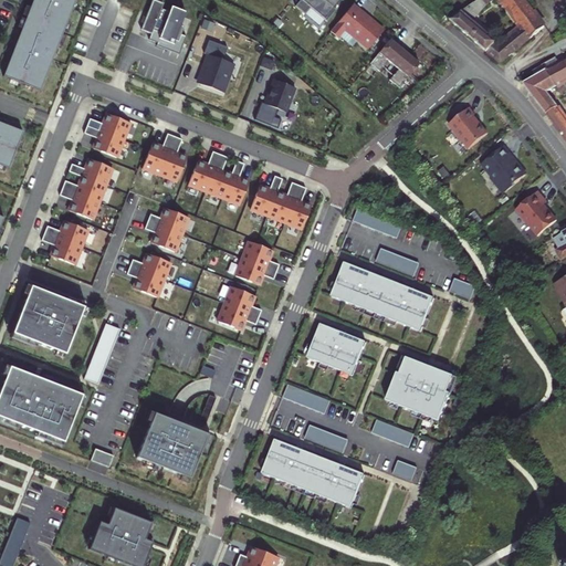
[(22,29),(3,76),(10,80),(19,83),(24,85),(33,88),(40,92),(59,44),(62,35),(64,31),(67,22),(75,0),(33,0),(30,8),(27,17),(25,20),(22,29)]
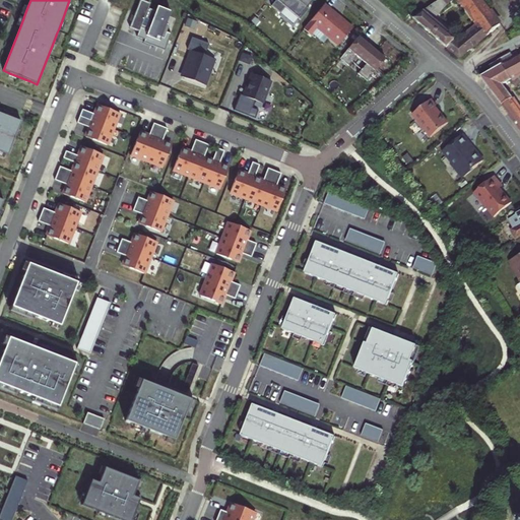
[(149,0),(140,0),(131,25),(140,28),(142,25),(146,27),(149,28),(149,29),(166,36),(171,22),(164,19),(167,12),(149,5),(151,1),(149,0)]
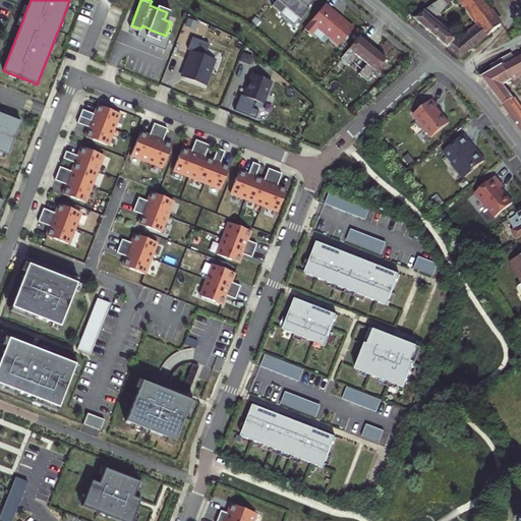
[(278,0),(276,4),(284,11),(289,5),(304,17),(312,7),(311,5),(314,0),(278,0)]
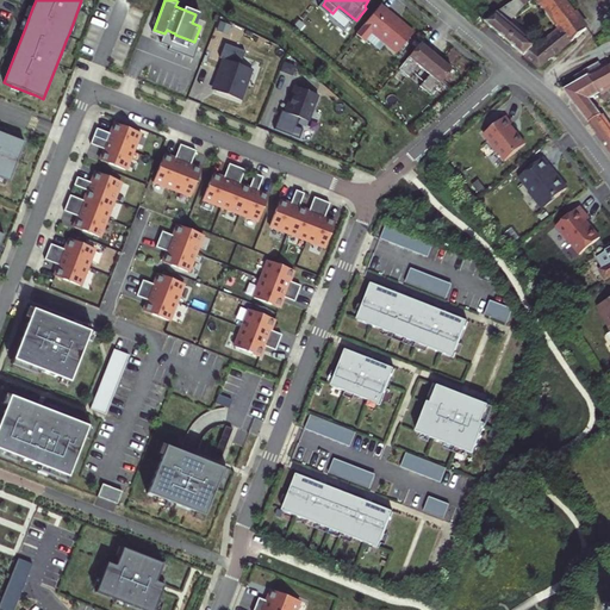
[(526,35),(508,18),(517,6),(526,0),(542,0),(561,26),(537,45),(533,41),(523,51),(528,56),(539,66),(586,26),(566,0),(509,0),(484,17),(484,18),(515,44),(526,35)]
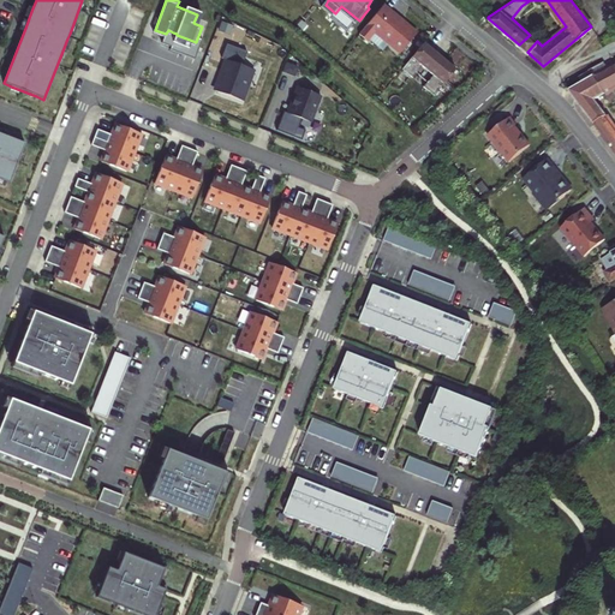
[(378,30),(404,52),(422,31),(410,21),(406,21),(404,19),(402,18),(405,17),(388,3),(363,31),(371,39),(378,30)]
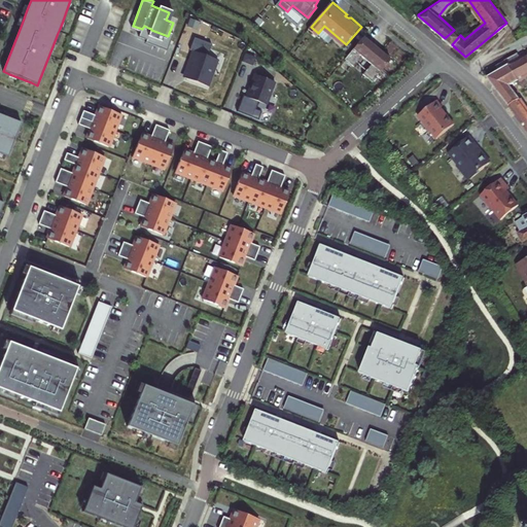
[(452,44),(460,35),(454,30),(445,38),(449,42),(452,44)]
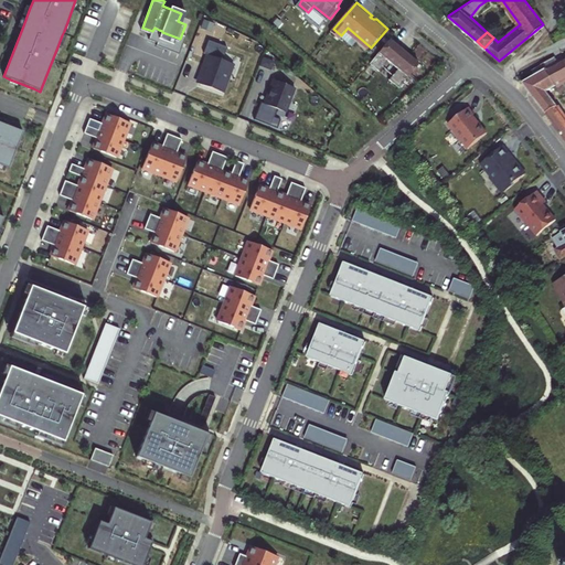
[(395,35),(373,62),(382,70),(392,59),(402,67),(393,78),(402,86),(423,62),(406,49),(406,50),(404,48),(401,45),(403,43),(395,35)]
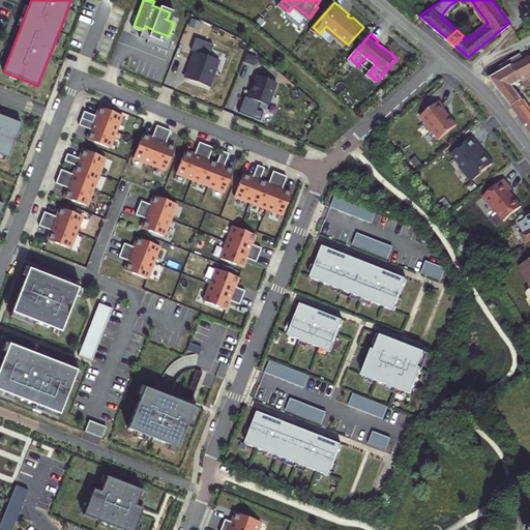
[(522,98),(511,85),(529,74),(529,51),(523,56),(522,55),(520,51),(498,63),(501,68),(489,76),(509,102),(511,106),(522,98)]
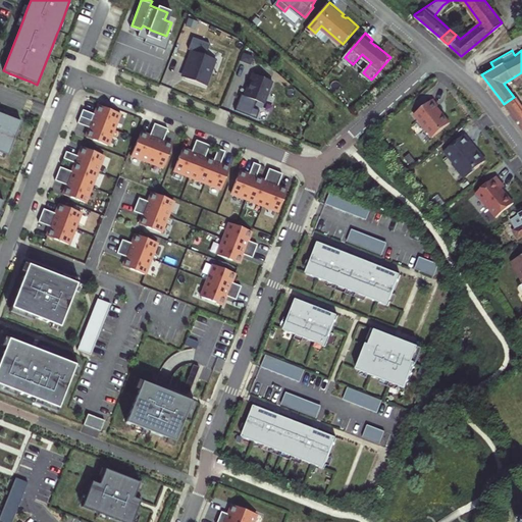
[(187,67),(183,77),(205,86),(214,59),(192,51),(189,62),(190,62),(190,64),(189,67),(187,67)]
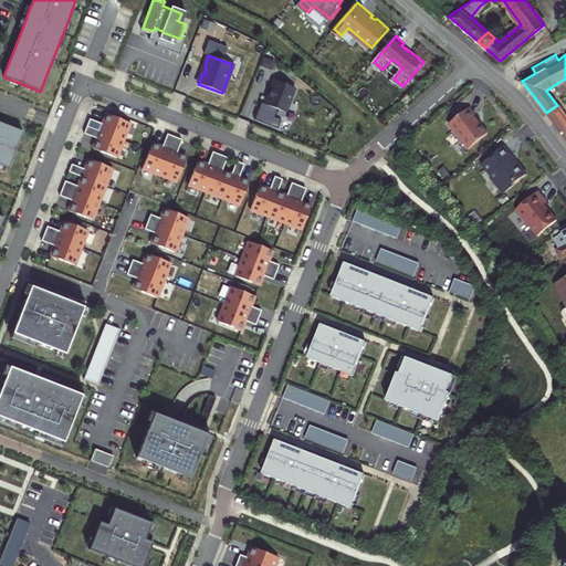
[(295,88),(273,80),(270,90),(271,90),(268,98),(265,105),(261,104),(255,121),(276,128),(280,121),(273,118),(276,109),(286,113),(295,88)]
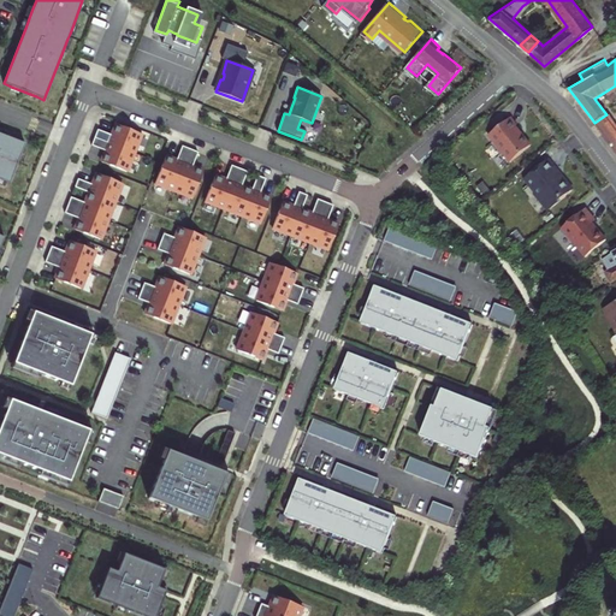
[(598,128),(602,131),(612,124),(606,114),(594,123),(598,128)]
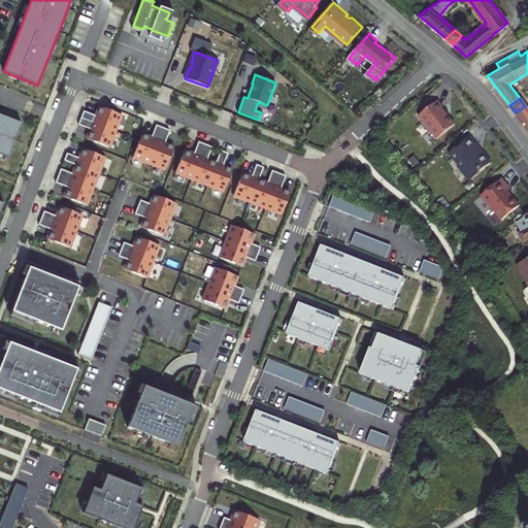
[(419,116),(437,138),(455,124),(447,112),(441,107),(443,106),(437,99),(419,116)]
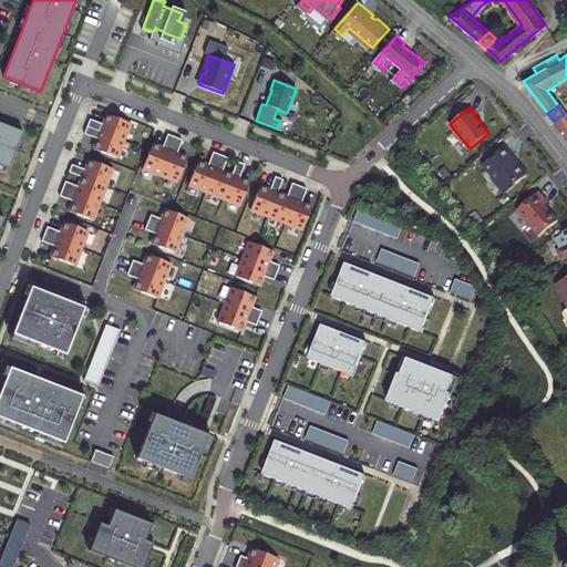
[(119,158),(132,124),(107,114),(104,122),(103,124),(91,120),(85,134),(98,138),(95,146),(94,150),(119,158)]
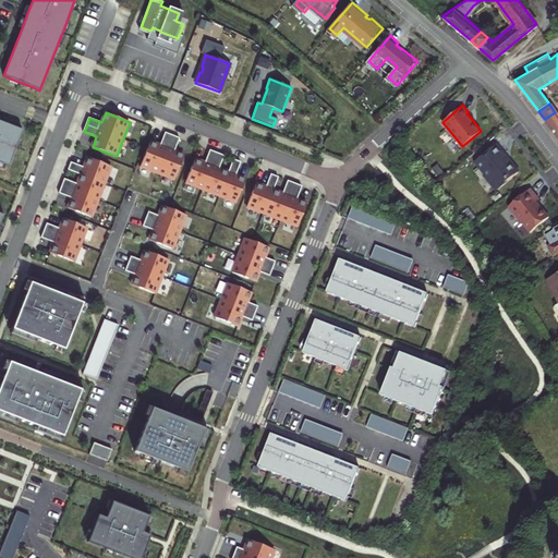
[(557,134),(557,135),(557,116),(555,112),(545,119),(557,134)]
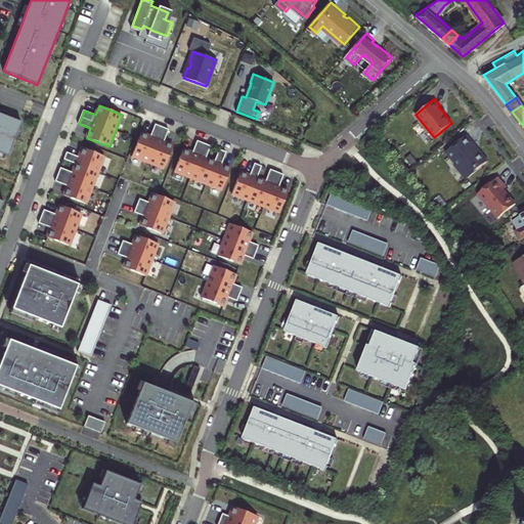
[(0,153),(5,156),(8,157),(15,137),(18,129),(22,123),(0,114),(0,153)]
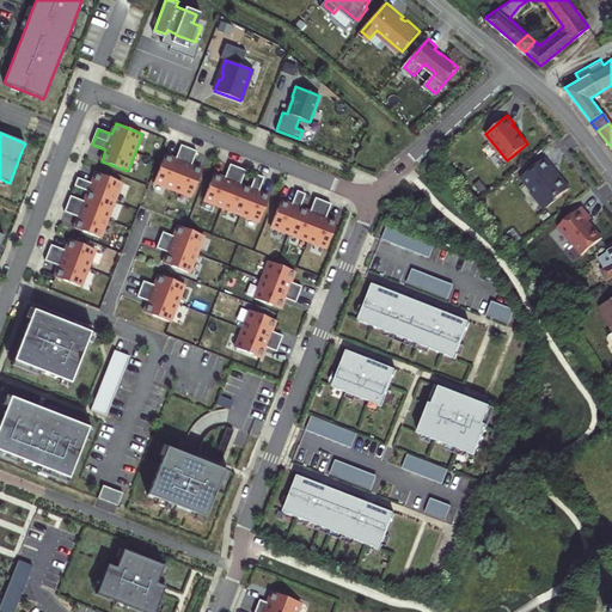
[(164,155),(153,182),(191,197),(202,170),(196,167),(191,165),(196,152),(181,146),(176,159),(170,158),(164,155)]
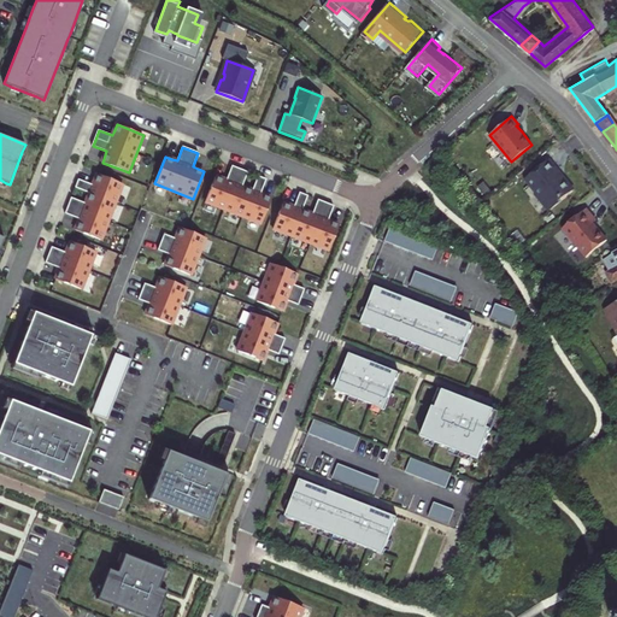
[(536,192),(550,209),(574,189),(563,177),(562,177),(559,175),(556,170),(558,169),(550,158),(527,176),(538,189),(536,192)]
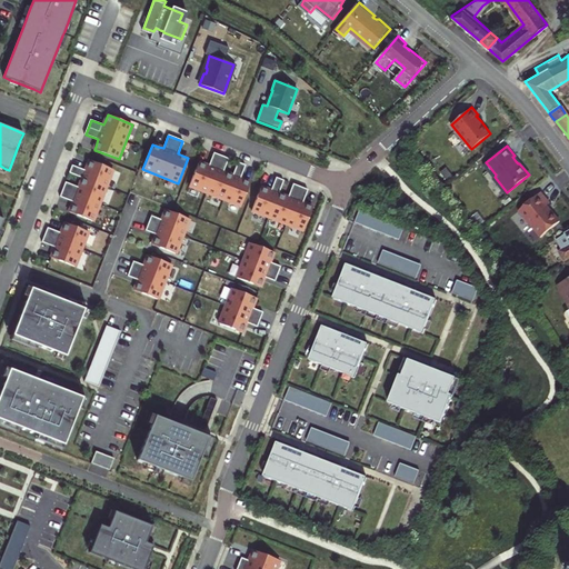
[(189,187),(241,207),(250,183),(243,180),(240,179),(245,166),(238,163),(232,176),(227,175),(223,172),(228,159),(213,153),(209,167),(203,165),(199,162),(189,187)]
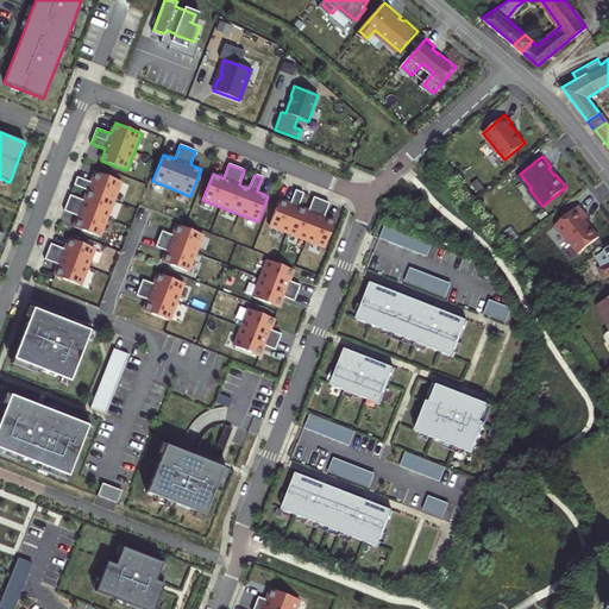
[(79,223),(76,228),(102,238),(124,182),(99,173),(95,180),(94,183),(80,179),(77,186),(90,192),(88,198),(87,202),(73,196),(67,212),(81,217),(79,223)]
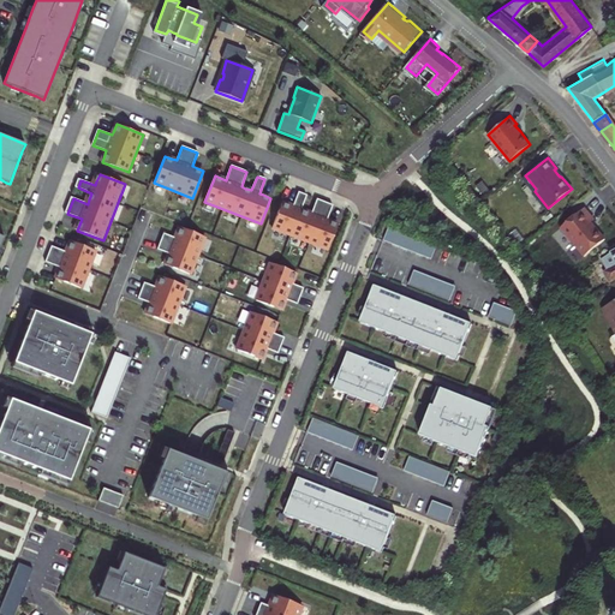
[(272,228),(328,250),(338,224),(332,221),(327,220),(332,206),(329,204),(316,199),(311,214),(306,212),(300,209),(306,196),(298,192),(293,207),(287,204),(282,202),(272,228)]
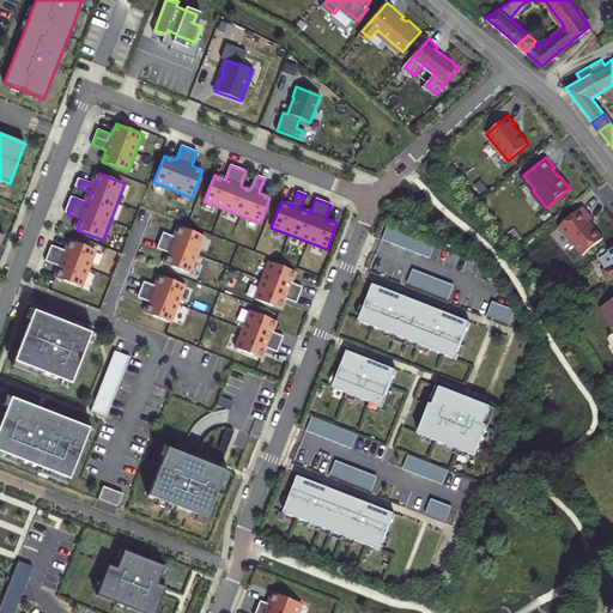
[(593,218),(583,206),(559,226),(582,255),(604,237),(593,225),(589,220),(593,218)]
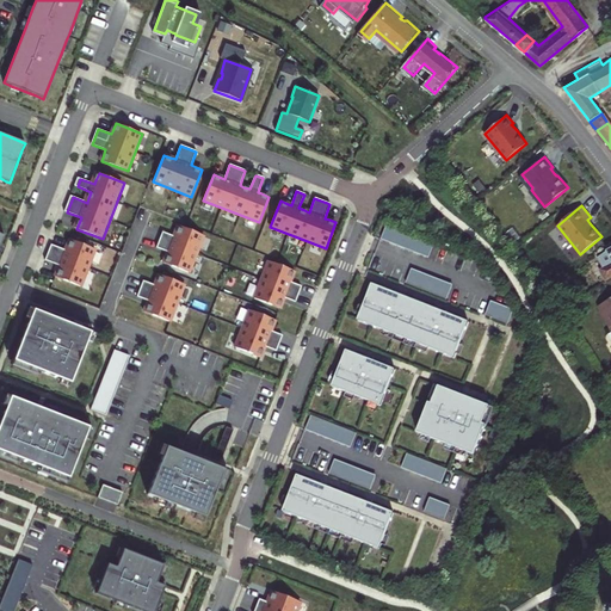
[(162,263),(189,273),(203,235),(178,226),(176,232),(173,236),(162,233),(156,248),(167,252),(165,257),(162,263)]
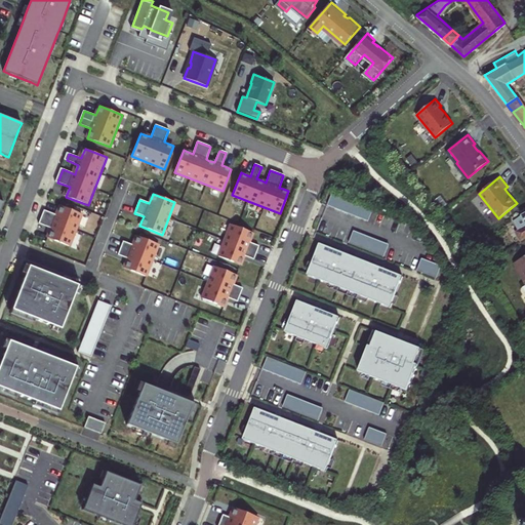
[(327,206),(369,223),(374,210),(332,194),(327,206)]
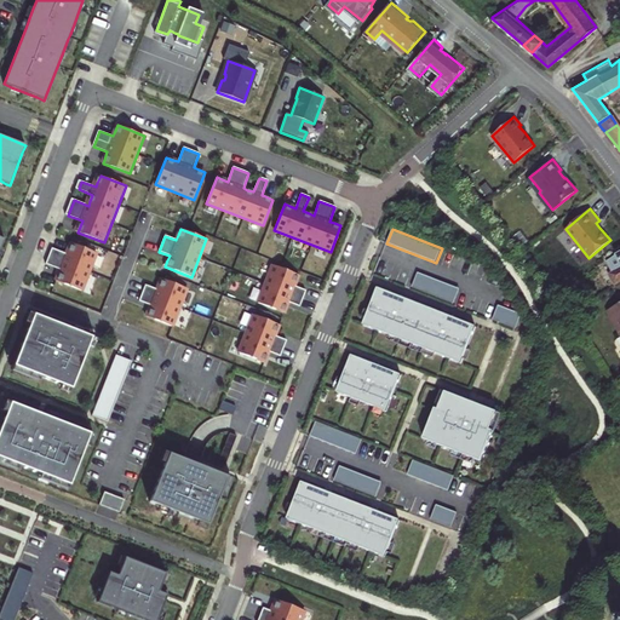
[(58,282),(84,292),(99,254),(73,244),(70,251),(68,254),(55,250),(47,265),(62,270),(59,276),(58,282)]
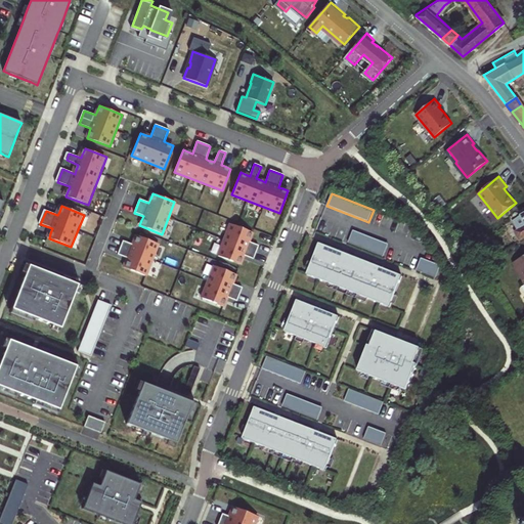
[(523,222),(519,217),(513,221),(515,225),(516,227),(523,222)]
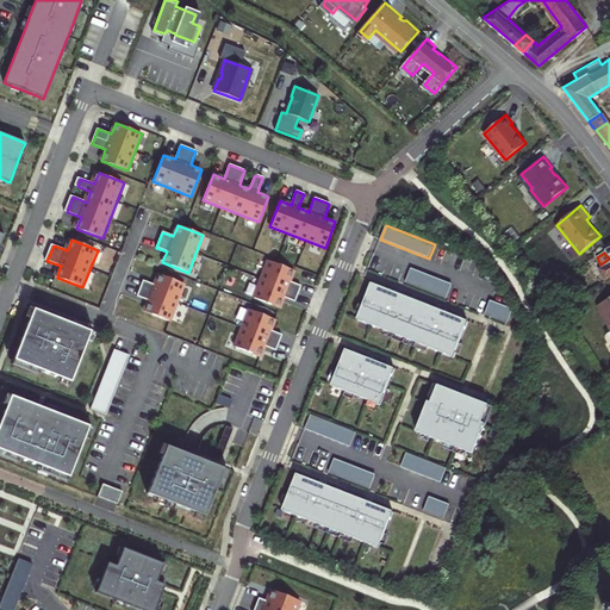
[(294,271),(268,261),(254,298),(279,309),(281,303),(284,297),(294,302),(300,286),(290,282),(292,277),(294,271)]
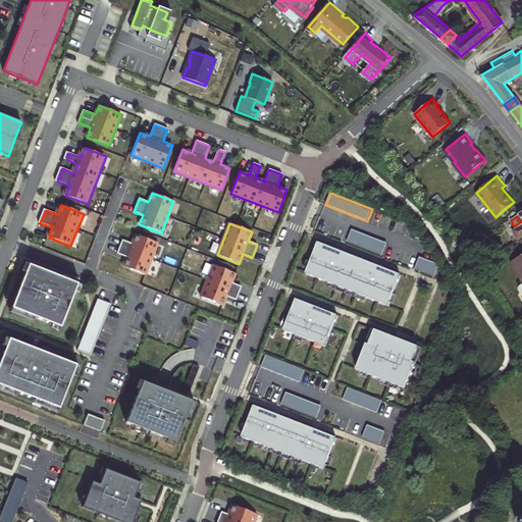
[(513,231),(518,241),(521,238),(521,225),(516,229),(513,231)]
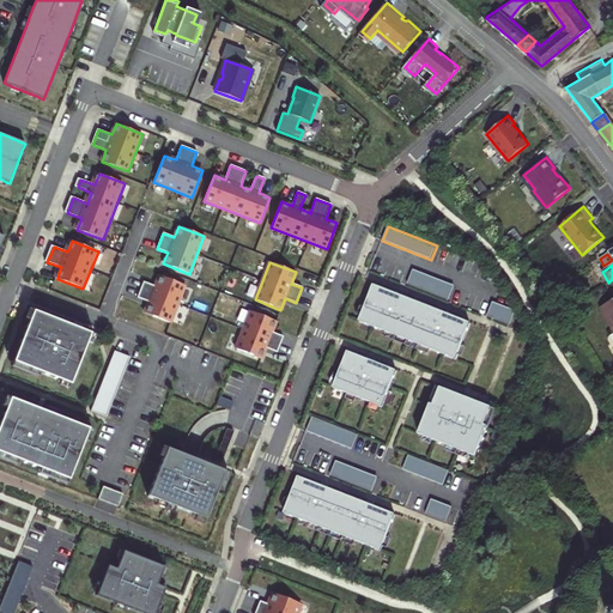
[(413,269),(407,285),(449,302),(455,286),(413,269)]
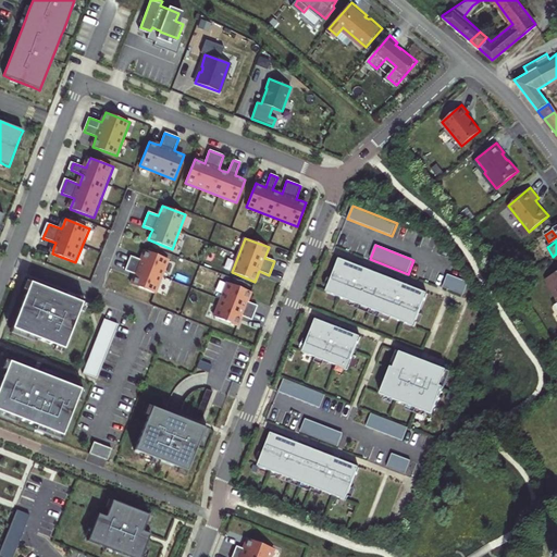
[(132,284),(155,294),(168,259),(145,250),(143,255),(140,260),(131,257),(125,270),(135,274),(134,279),(132,284)]
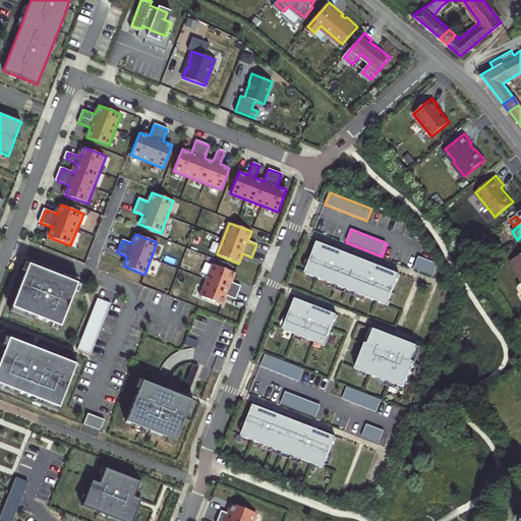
[(400,276),(317,243),(310,263),(307,270),(305,274),(327,283),(365,298),(388,306),(389,302),(392,294),(400,276)]
